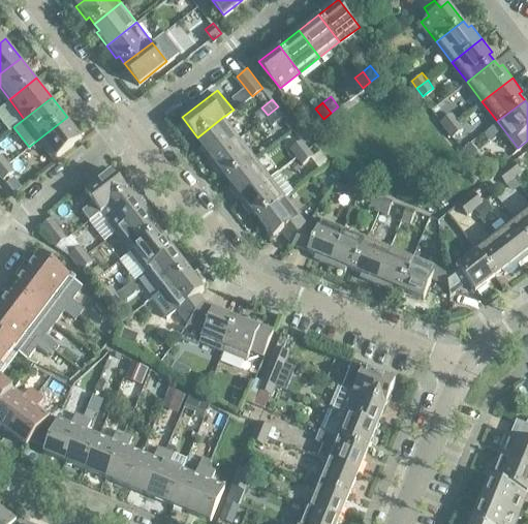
[(268,115),(274,123),(284,115),(278,106),(268,115)]
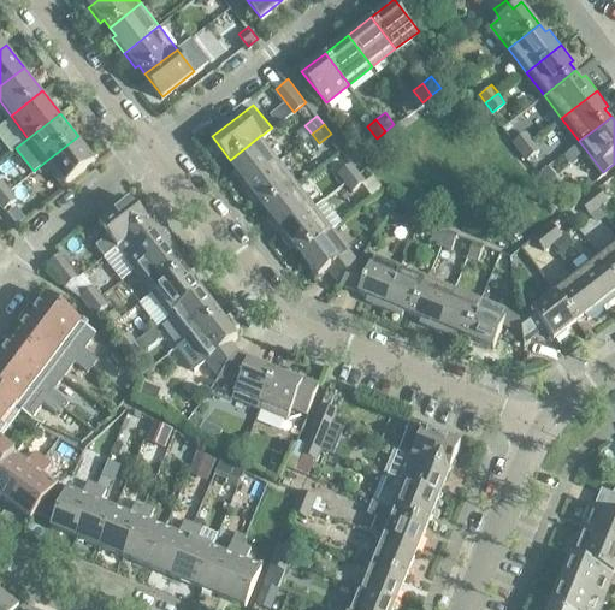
[(521,149),(533,140),(526,130),(514,140),(521,149)]
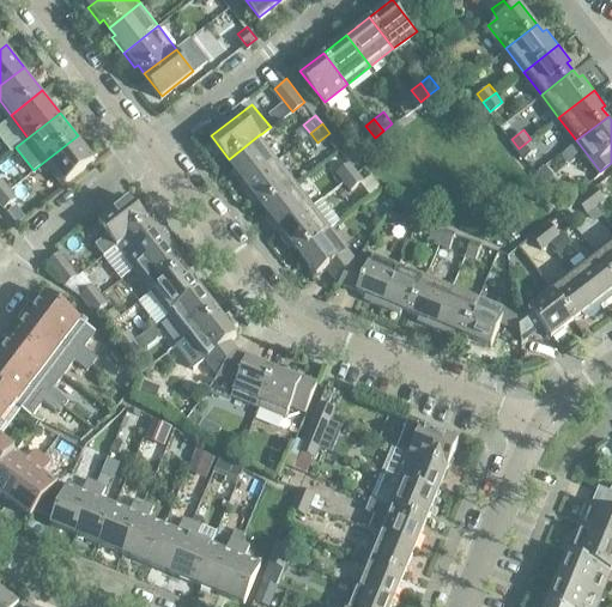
[(243,184),(267,167),(278,158),(261,134),(260,134),(229,159),(235,167),(231,169),(243,184)]
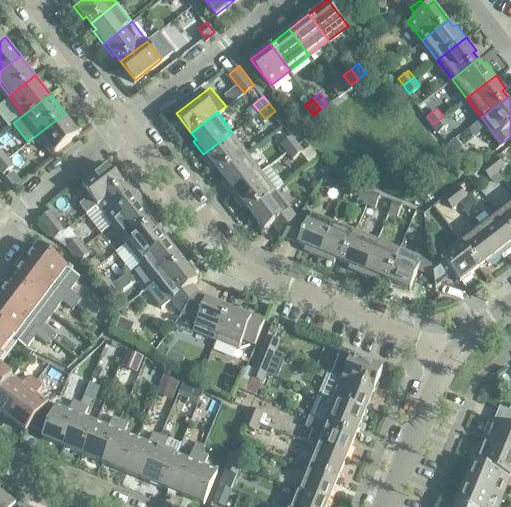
[(79,132),(65,113),(38,134),(53,153),(79,132)]
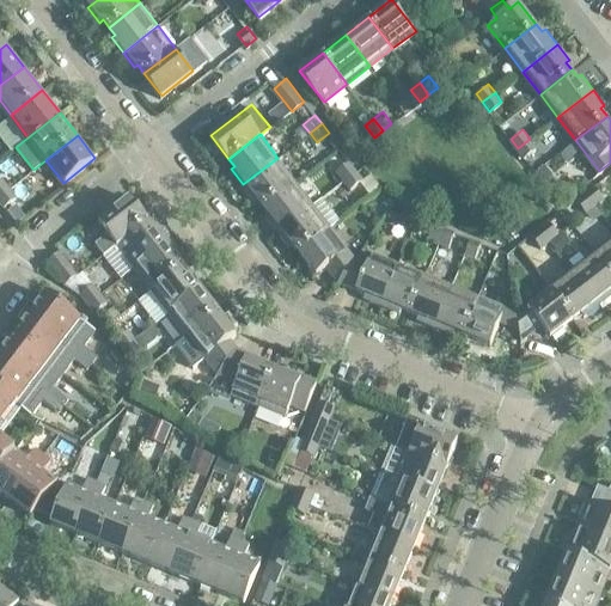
[(530,139),(518,148),(525,157),(537,147),(530,139)]
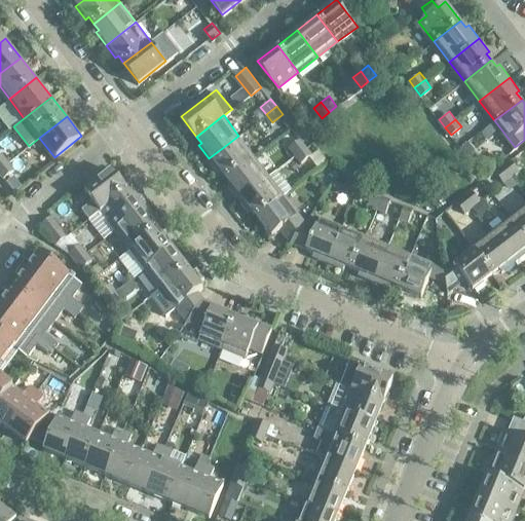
[(254,155),(238,136),(229,143),(209,158),(219,172),(222,170),(227,176),(254,155)]
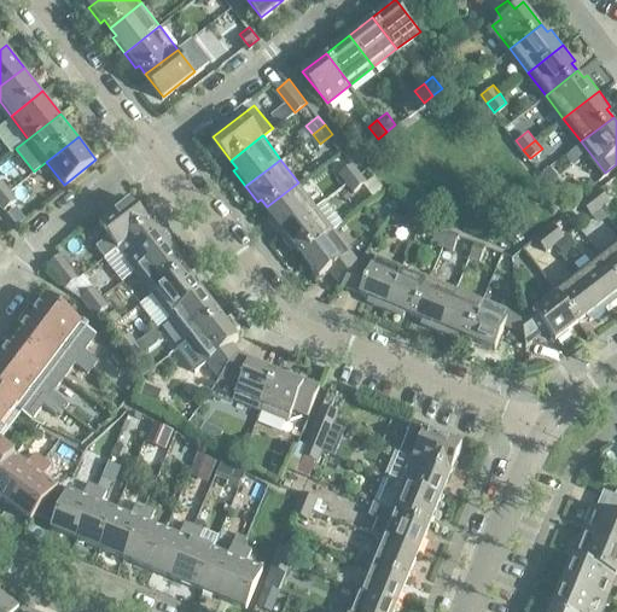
[(354,162),(342,172),(348,180),(361,172),(354,162)]
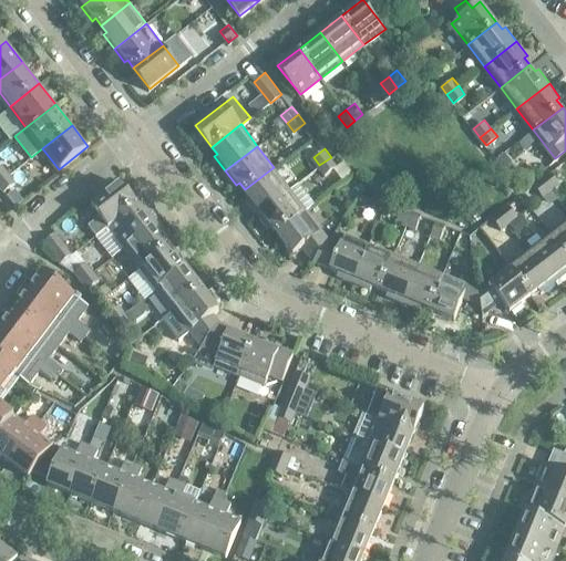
[(512,160),(505,152),(496,158),(503,167),(512,160)]
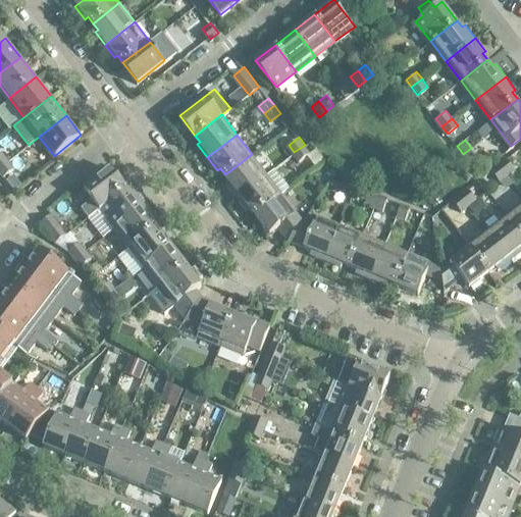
[(300,160),(310,152),(305,145),(294,152),(300,160)]
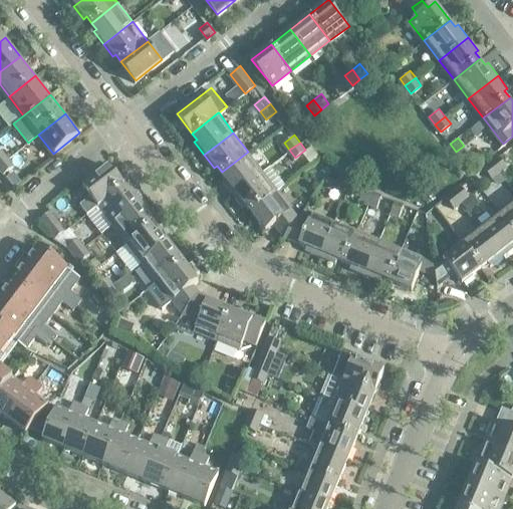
[(0,163),(8,157),(2,150),(0,151),(0,163)]
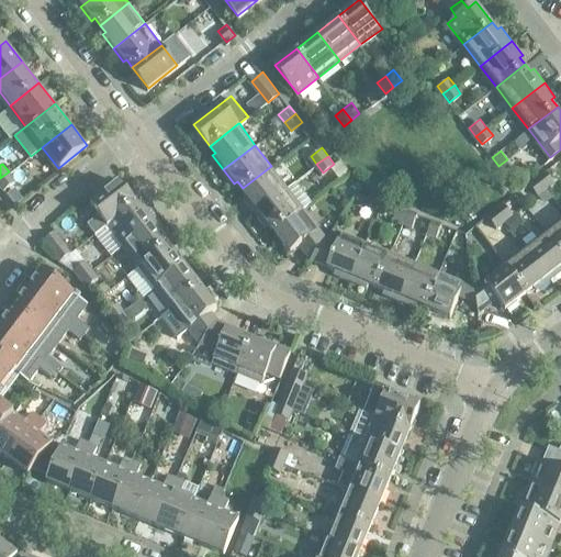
[(245,197),(256,211),(288,187),(271,166),(243,188),(247,195),(245,197)]
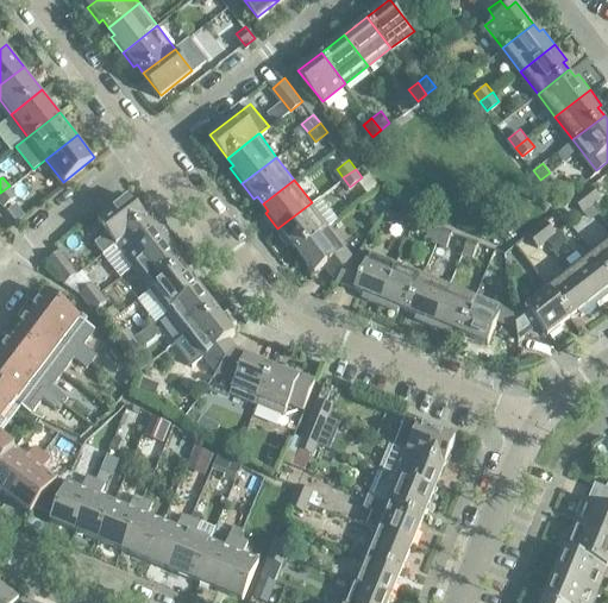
[(593,202),(602,195),(593,183),(583,189),(593,202)]
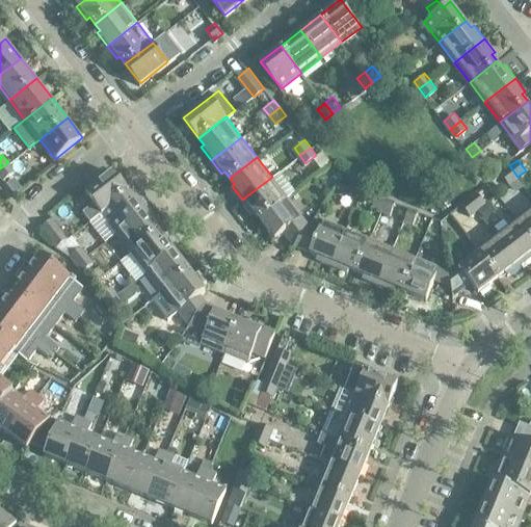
[(0,173),(4,179),(15,170),(8,162),(0,168),(0,173)]
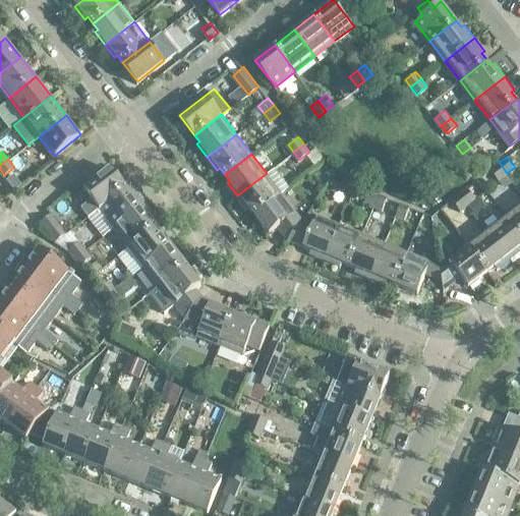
[(499,162),(492,168),(500,178),(507,173),(499,162)]
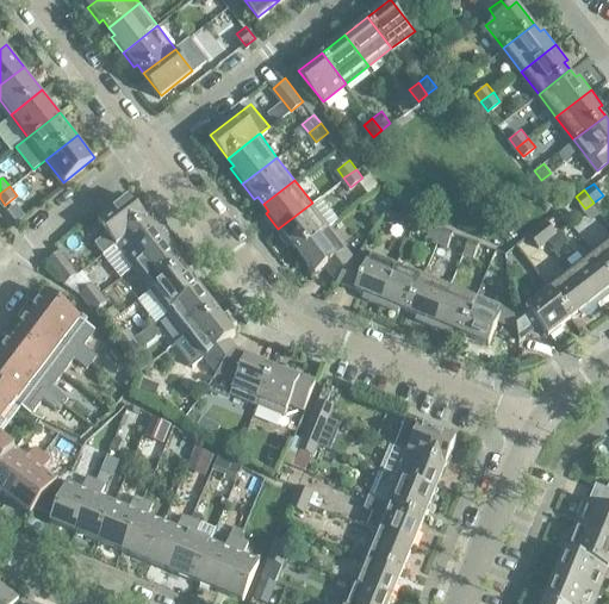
[(117,242),(116,241),(148,217),(130,194),(99,218),(109,231),(95,241),(104,251),(117,242)]
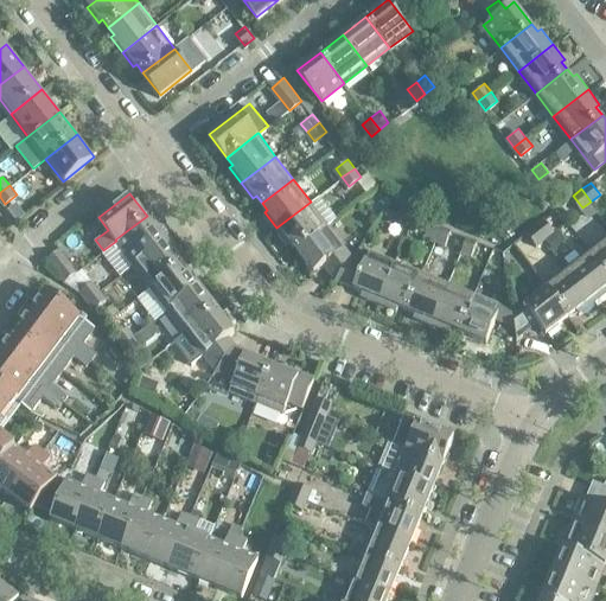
[(311,202),(276,228),(287,243),(291,241),(297,248),(329,224),(311,202)]
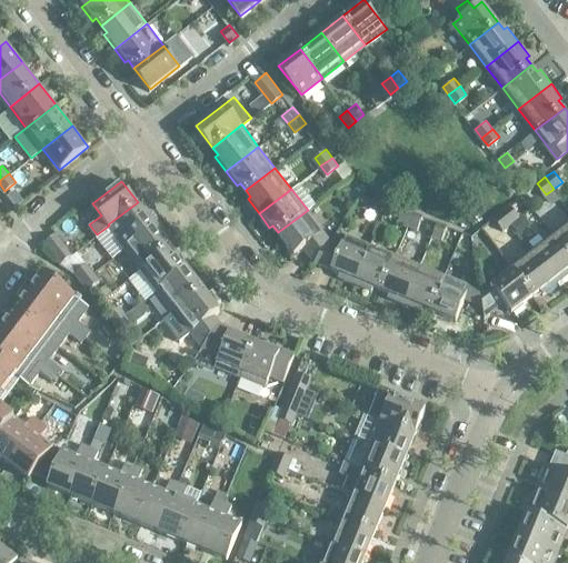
[(138,202),(108,224),(109,225),(123,244),(157,220),(147,207),(143,210),(138,202)]
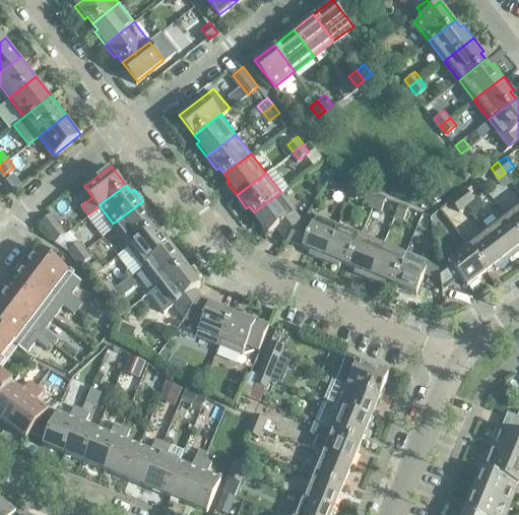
[(467,186),(459,192),(467,202),(473,210),(483,202),(477,194),(474,197),(467,186)]
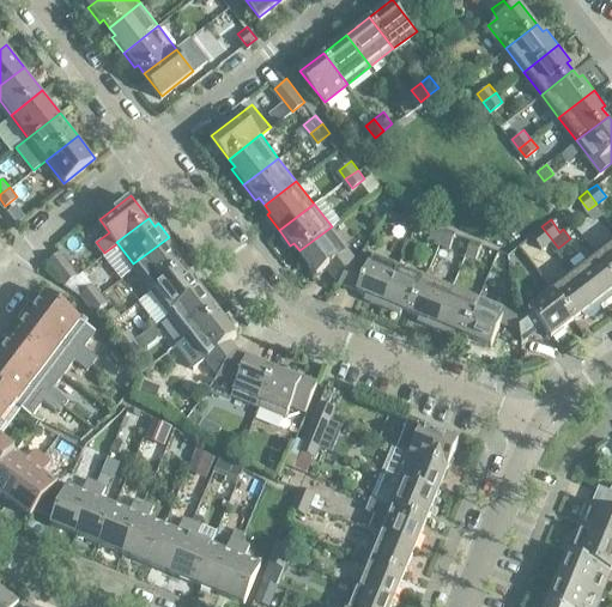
[(446,226),(435,222),(429,236),(440,241),(446,226)]
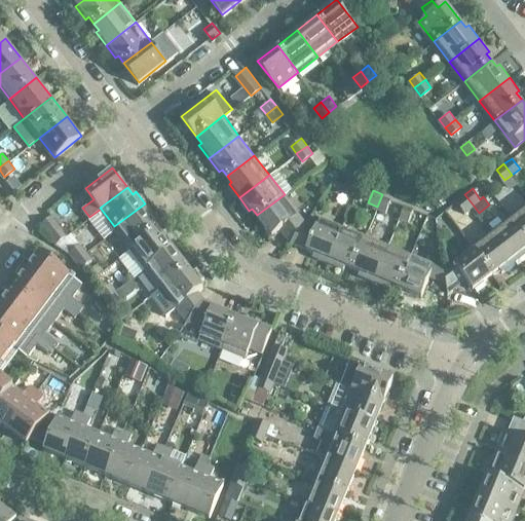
[(285,194),(257,215),(272,234),(280,228),(291,240),(298,232),(306,222),(285,194)]
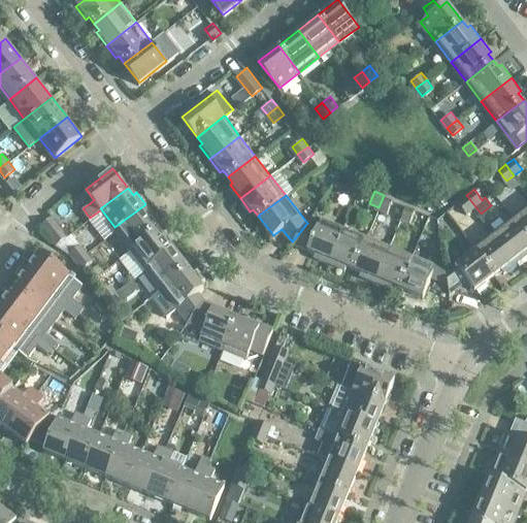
[(379,207),(388,210),(393,198),(384,195),(379,207)]
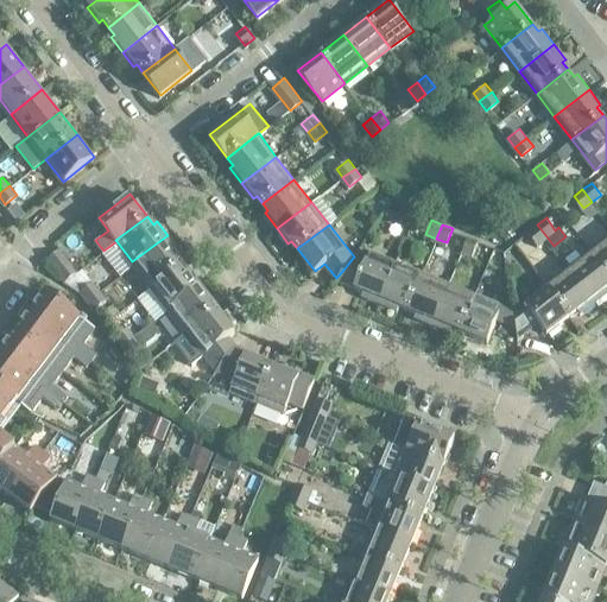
[(537,225),(529,232),(537,244),(547,236),(537,225)]
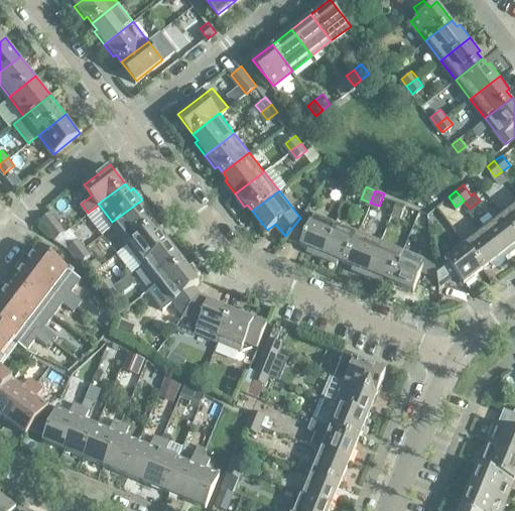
[(142,200),(112,222),(127,242),(154,221),(150,216),(152,214),(142,200)]
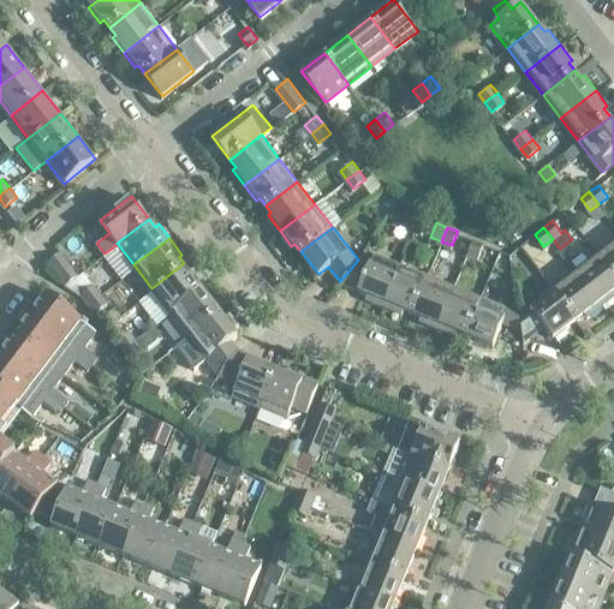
[(474,238),(469,252),(478,257),(484,243),(474,238)]
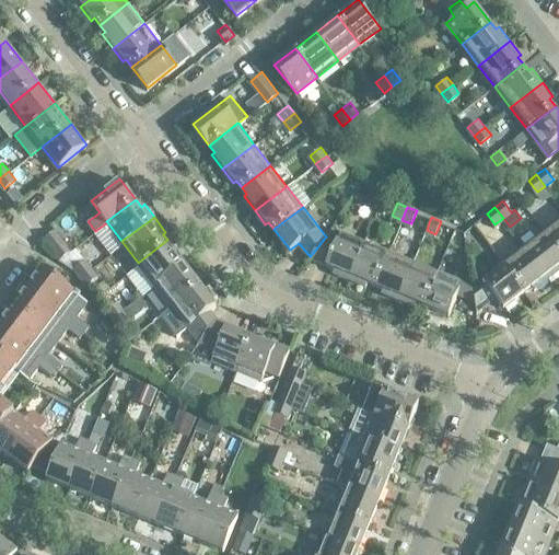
[(558,217),(545,229),(558,247),(558,217)]
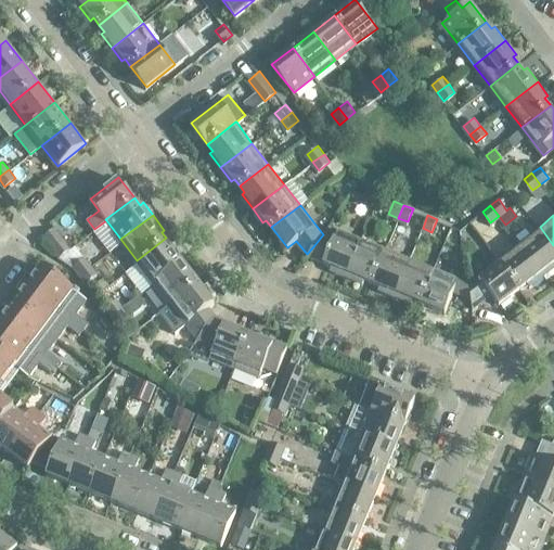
[(314,245),(307,254),(323,261),(332,265),(331,268),(347,275),(362,238),(337,228),(330,225),(323,234),(314,245)]
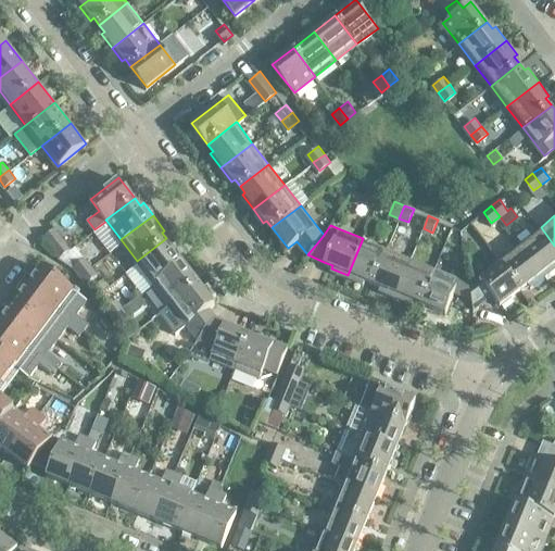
[(60,257),(71,248),(54,227),(43,236),(60,257)]
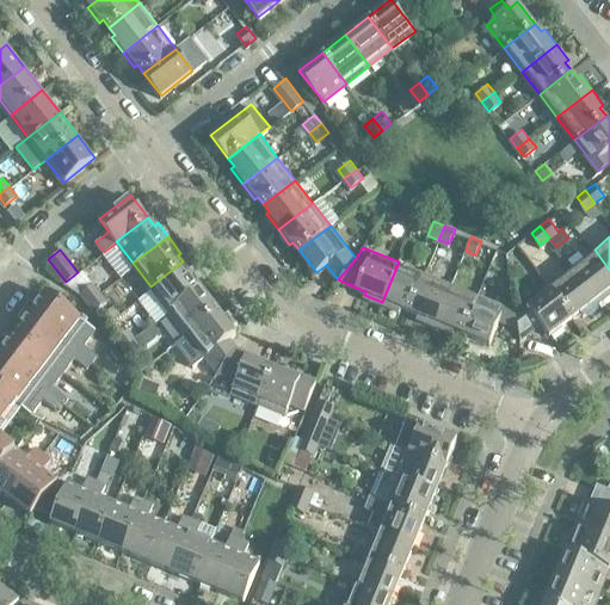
[(572,266),(598,302),(609,292),(609,270),(595,249),(572,266)]
